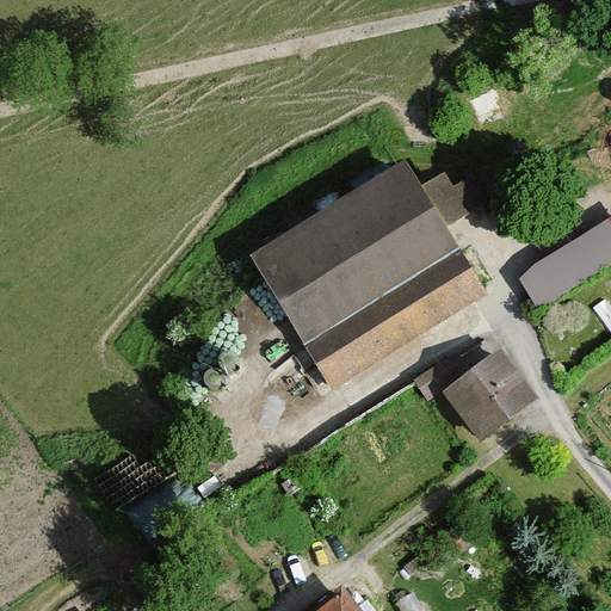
[(403,168),(253,259),(306,346),(456,254),(403,168)]
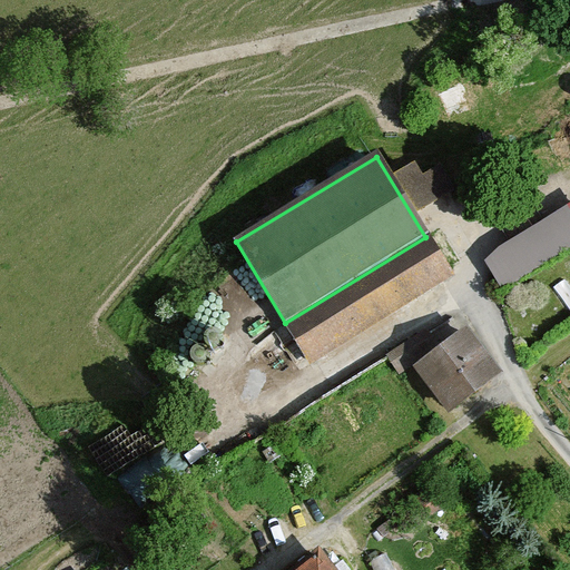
[(502,292),(569,251),(569,199),(479,254),(502,292)]
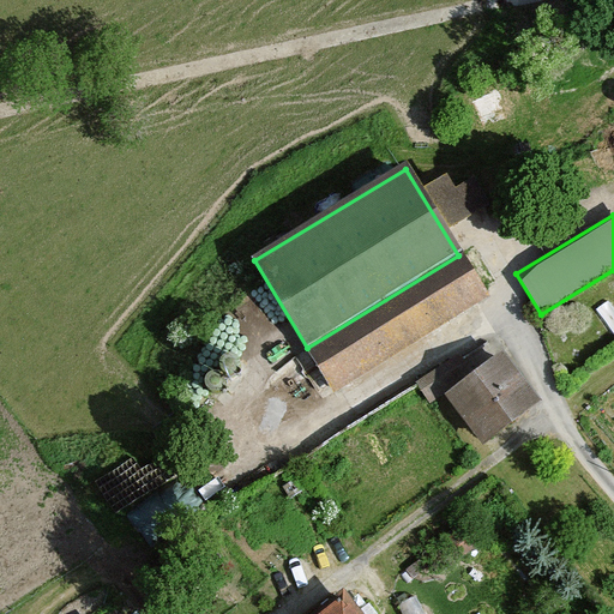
[(458,256),(307,348),(335,393),(487,302),(458,256)]
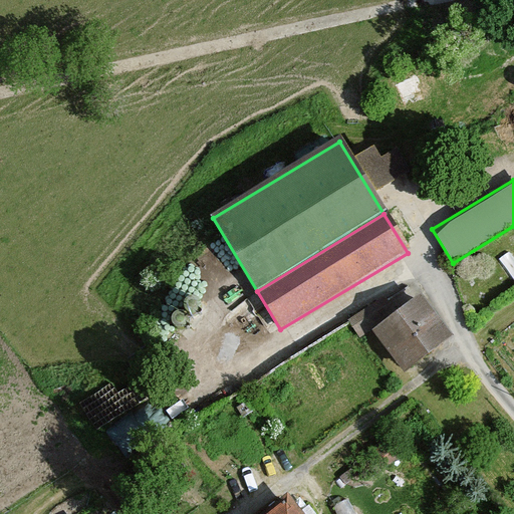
[(351,315),(362,330),(405,301),(394,285),(351,315)]
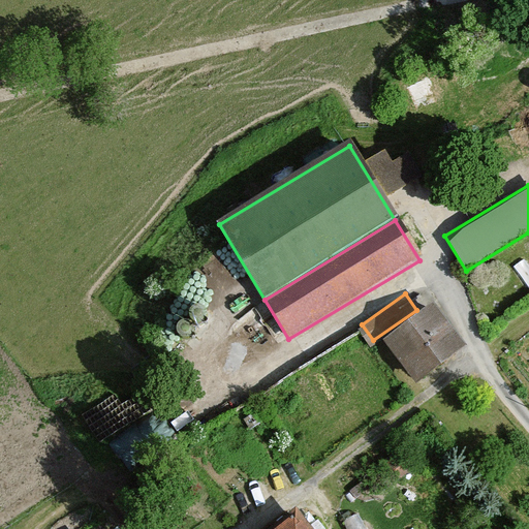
[(469,347),(437,302),(384,340),(416,385),(469,347)]
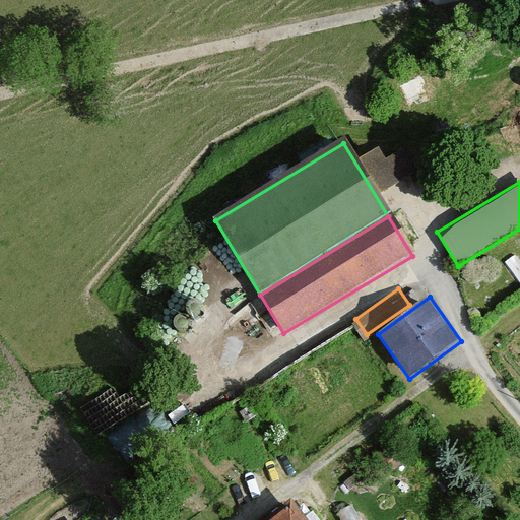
[(282,519),(310,519),(301,507),(282,519)]
